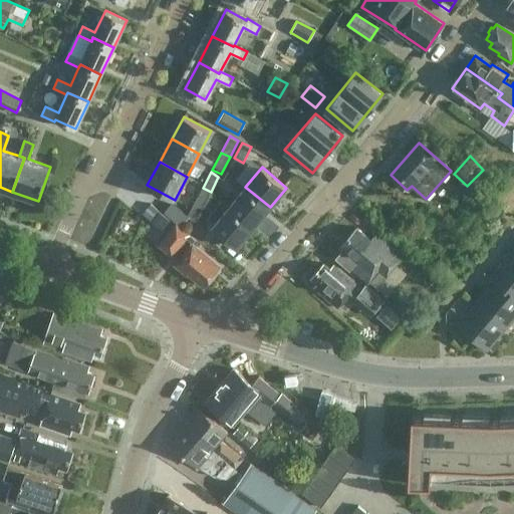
[(254,227),(270,207),(245,187),(229,207),(254,227)]
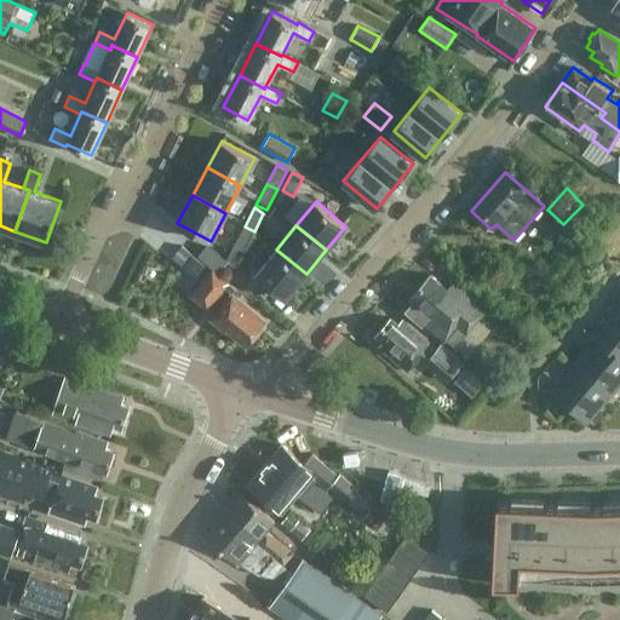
[(245,248),(254,231),(245,227),(235,244),(245,248)]
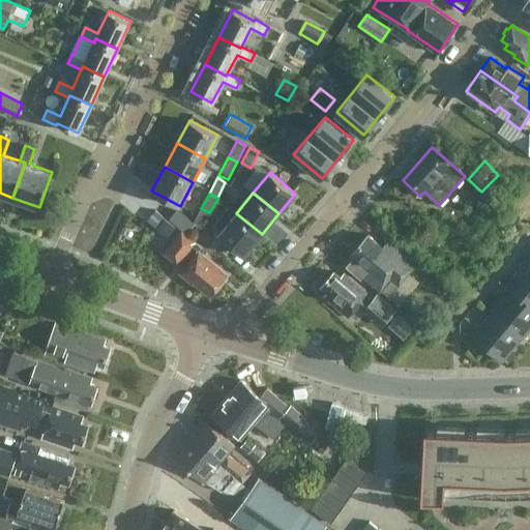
[(201,228),(209,212),(201,208),(194,222),(194,223),(195,224),(201,228)]
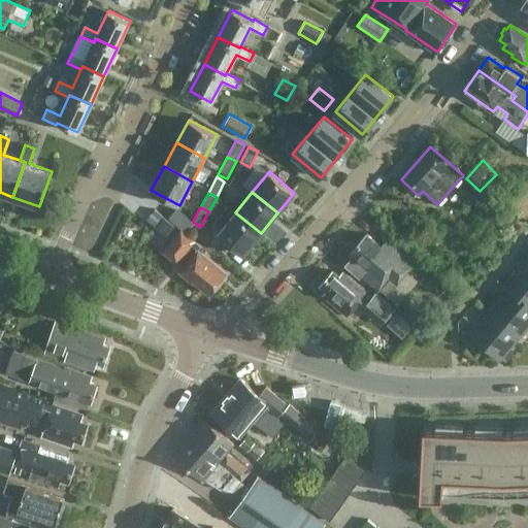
[(176,208),(168,218),(186,232),(194,223),(193,222),(193,221),(176,208)]
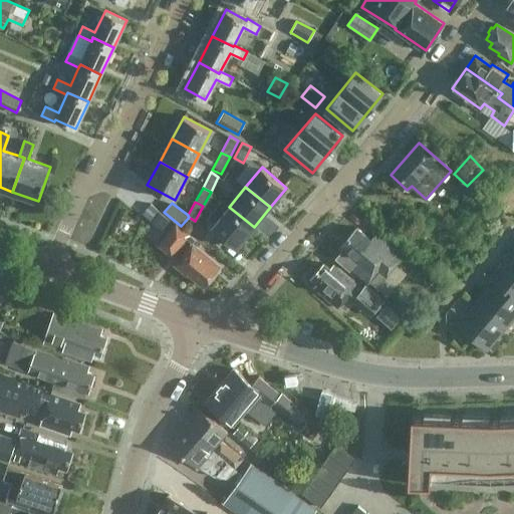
[(165,215),(151,204),(143,213),(158,224),(165,215)]
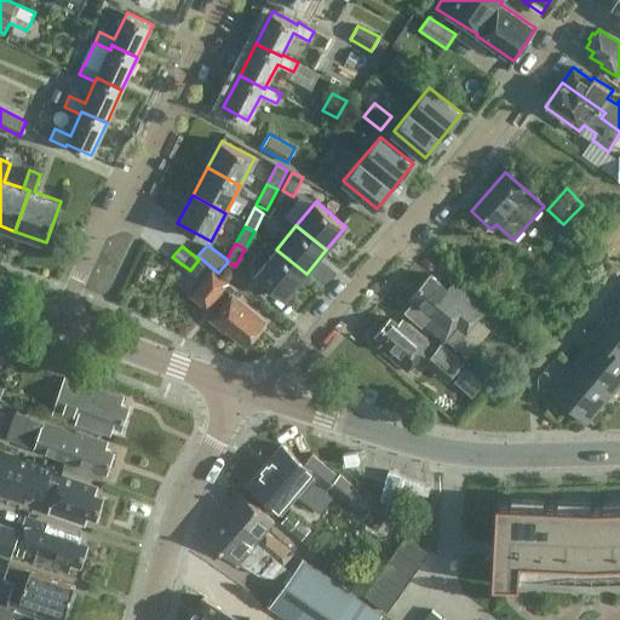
[(306,274),(276,250),(257,273),(287,298),(306,274)]
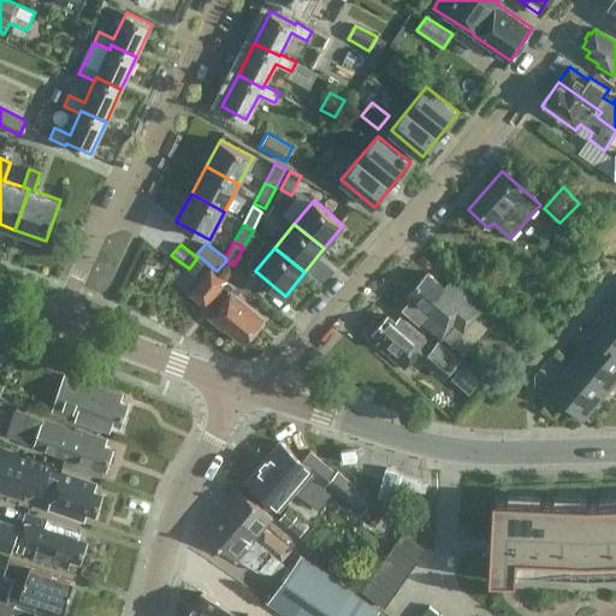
[(197,258),(189,268),(195,273),(203,262),(197,258)]
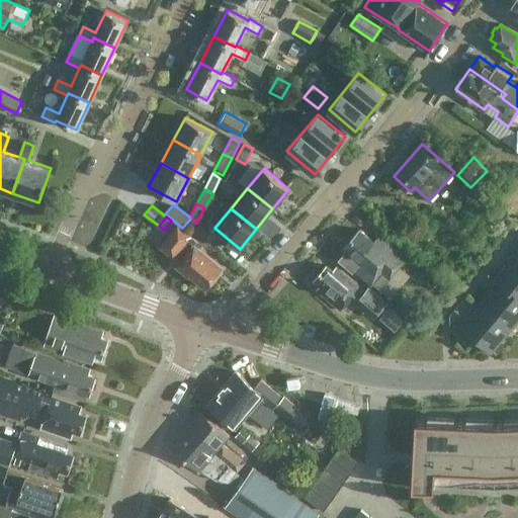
[(189,274),(204,287),(222,268),(194,245),(198,240),(176,223),(158,244),(174,257),(179,250),(186,255),(176,266),(188,276),(189,274)]
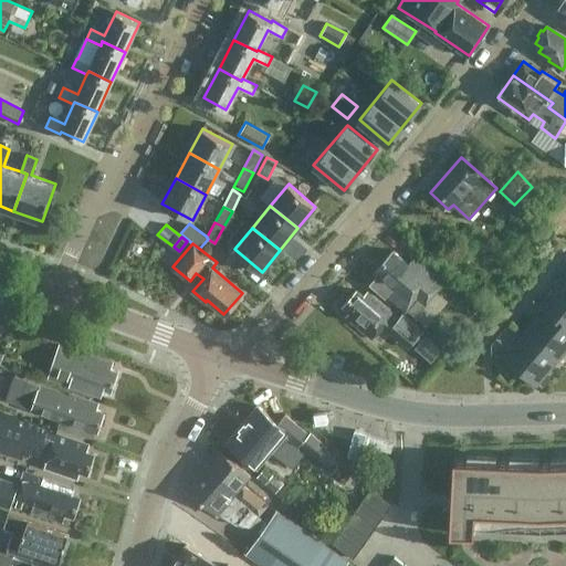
[(415,258),(409,264),(392,251),(375,273),(378,275),(370,285),(385,297),(387,295),(406,312),(417,299),(425,306),(444,283),(415,258)]
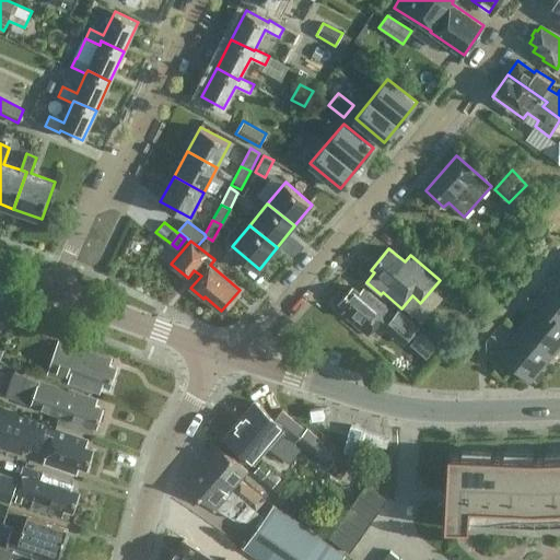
[(559,318),(559,279),(555,276),(536,299),(540,303),(559,318)]
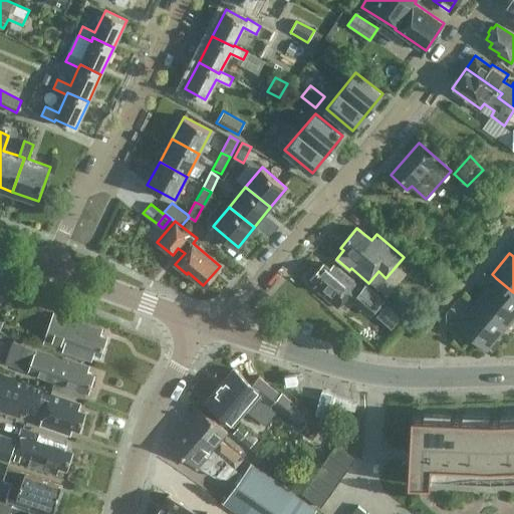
[(330,268),(325,263),(312,278),(318,283),(314,287),(337,308),(347,297),(351,300),(354,297),(372,313),(382,301),(364,285),(361,288),(334,264),(330,268)]
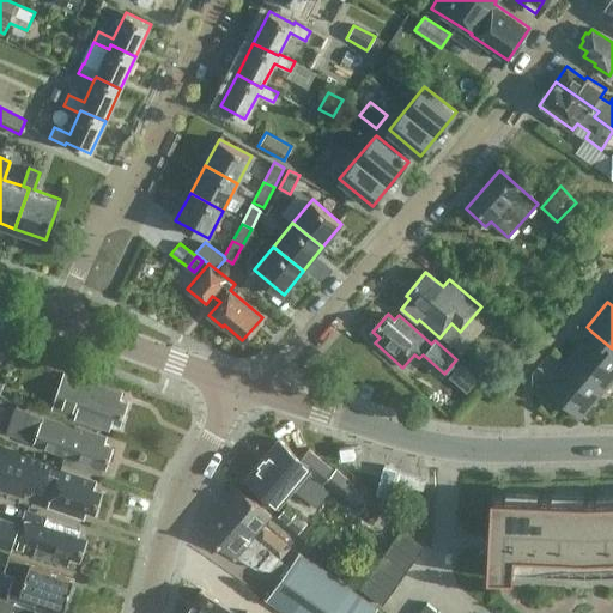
[(570,359),(605,388),(612,376),(612,349),(592,332),(570,359)]
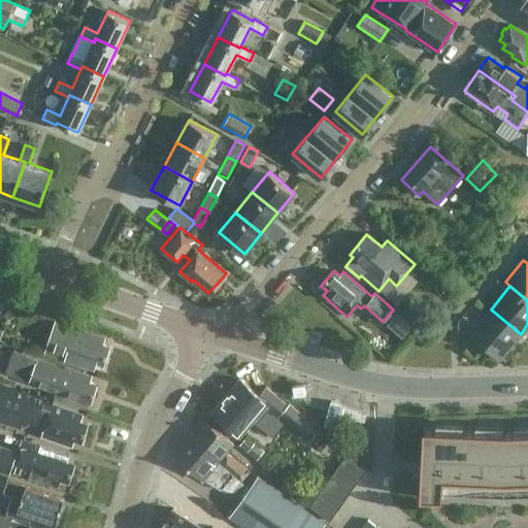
[(502,357),(521,334),(491,309),(471,332),(502,357)]
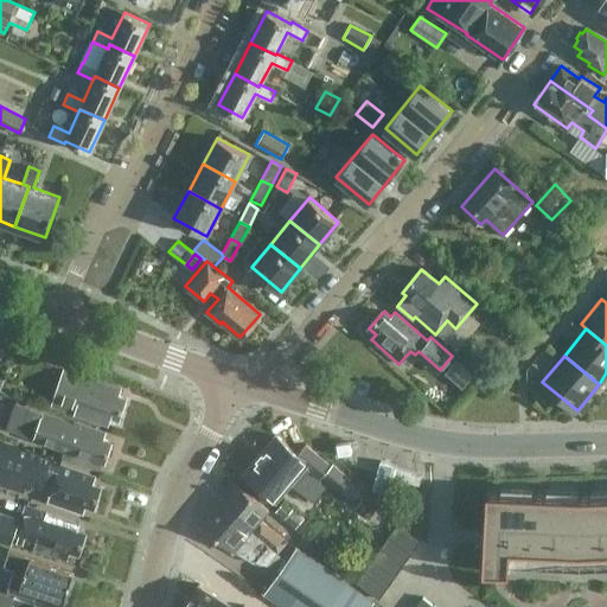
[(119,420),(126,398),(119,396),(121,389),(63,370),(52,404),(109,423),(112,417),(119,420)]
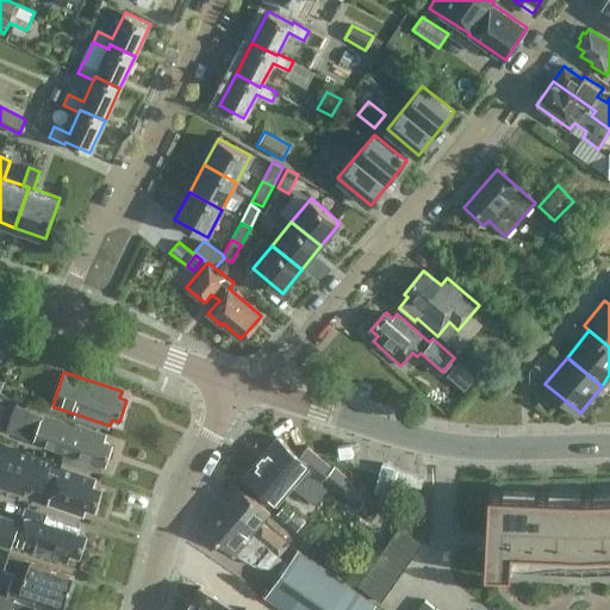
[(547,406),(554,398),(542,388),(536,397),(547,406)]
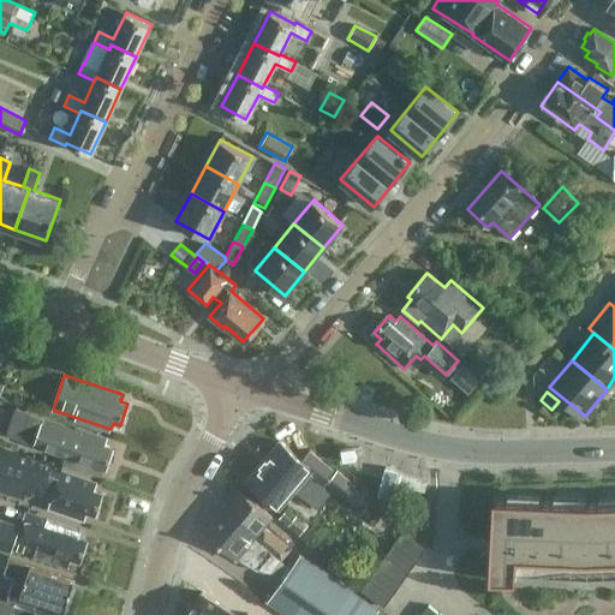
[(75,430),(45,419),(16,410),(5,437),(65,457),(63,463),(90,472),(101,476),(102,472),(103,467),(106,469),(113,447),(106,445),(108,437),(76,427),(75,430)]
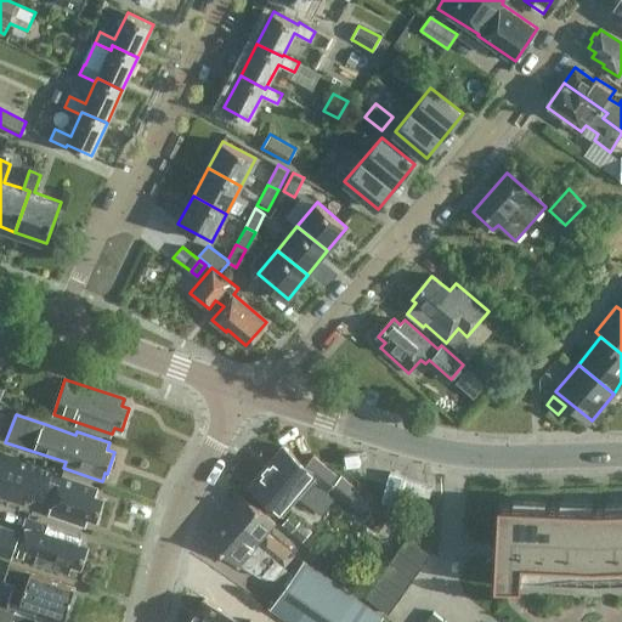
[(304,464),(283,446),(252,484),(283,512),(301,491),(305,495),(315,482),(326,492),(328,488),(348,504),(358,491),(340,475),(339,478),(312,454),(304,464)]
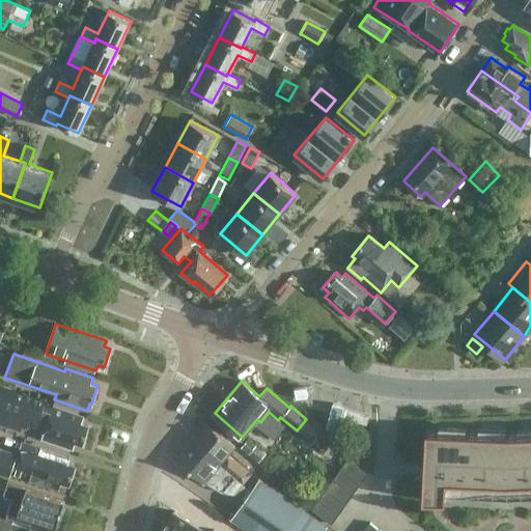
[(82,424),(84,418),(0,389),(0,421),(20,428),(22,421),(37,426),(38,422),(47,424),(42,439),(74,449),(76,443),(82,445),(89,426),(82,424)]
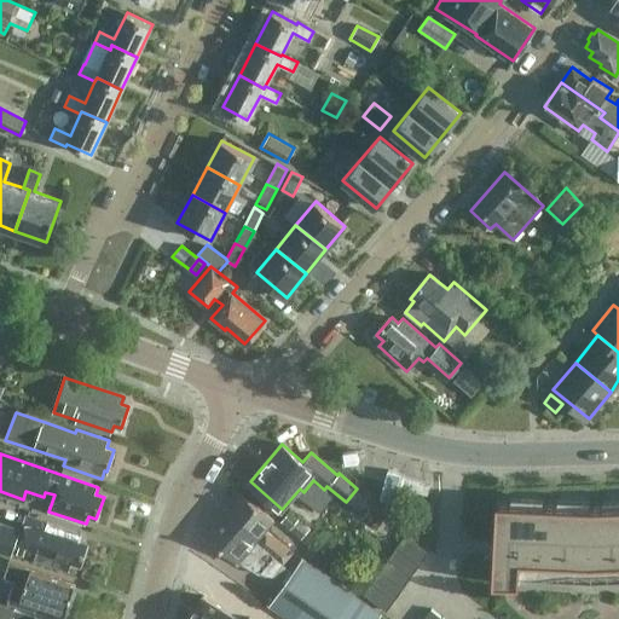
[(284,562),(293,553),(291,553),(266,530),(275,520),(273,518),(242,492),(226,509),(224,513),(217,521),(206,534),(233,557),(238,561),(239,561),(242,562),(260,574),(273,557),(283,563),(284,562)]
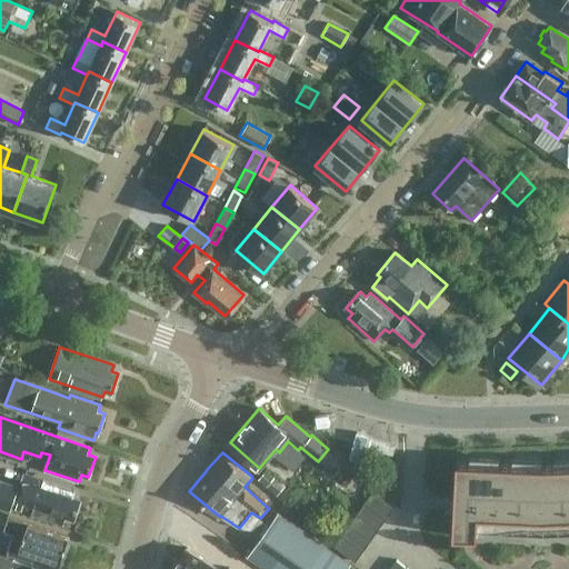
[(568,465),(555,466),(456,461),(452,536),(477,537),(478,515),(538,519),(568,517),(568,465)]
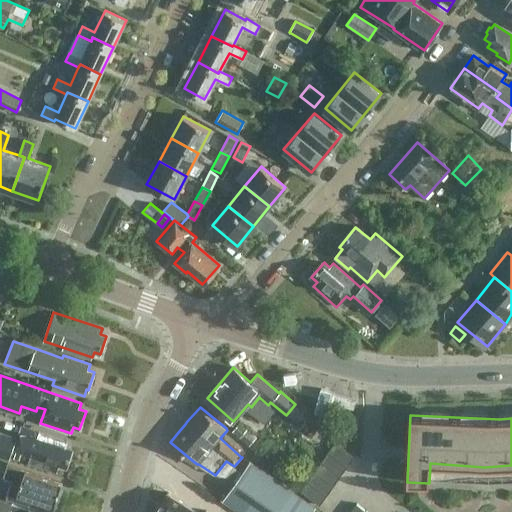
[(238,423),(231,431),(239,437),(245,429),(238,423)]
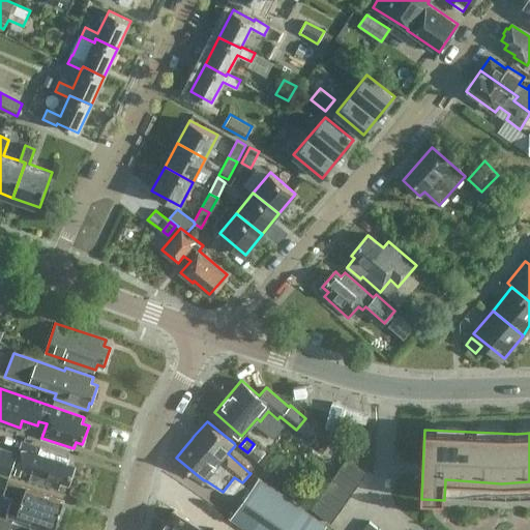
[(20,452),(0,445),(0,471),(11,475),(12,473),(60,489),(62,481),(68,484),(75,465),(68,463),(70,458),(23,442),(20,452)]
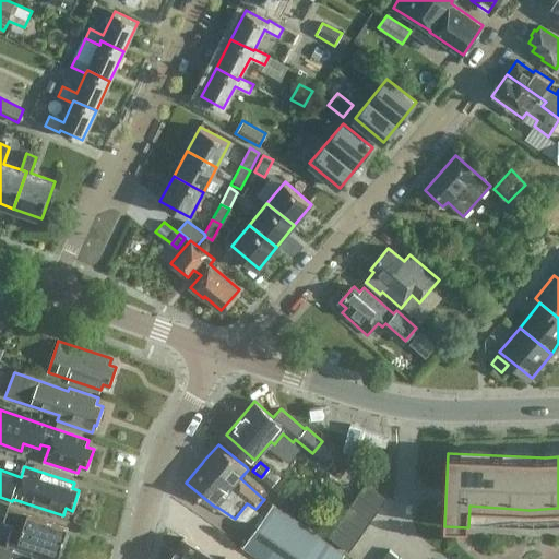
[(358,492),(379,508),(387,497),(366,483),(358,492)]
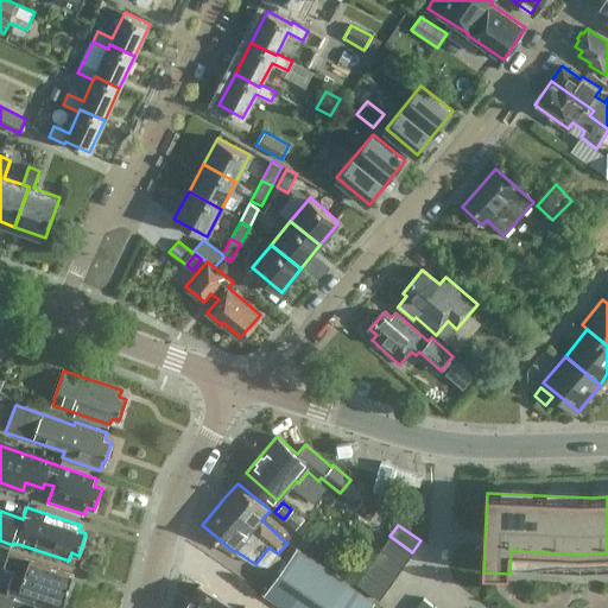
[(404,564),(412,552),(390,536),(381,548),(404,564)]
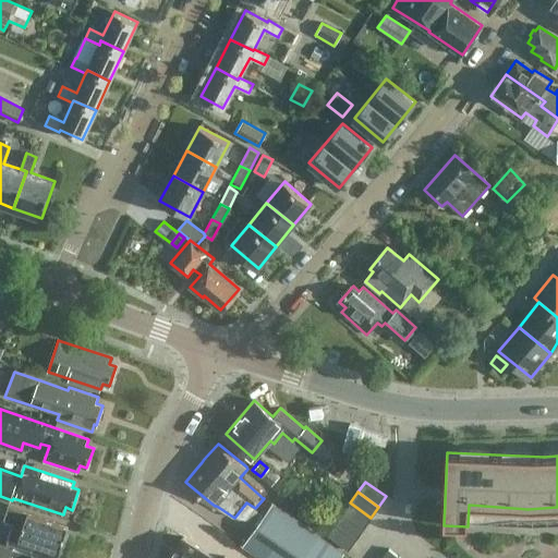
[(364,529),(371,518),(350,502),(342,513),(364,529)]
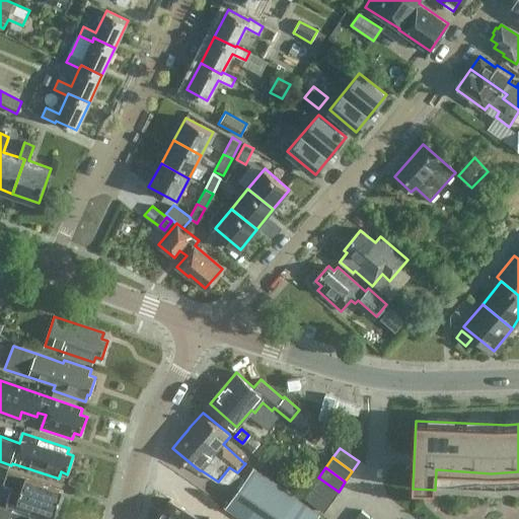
[(315,518),(319,514),(252,468),(245,478),(239,488),(225,508),(241,518),(315,518)]
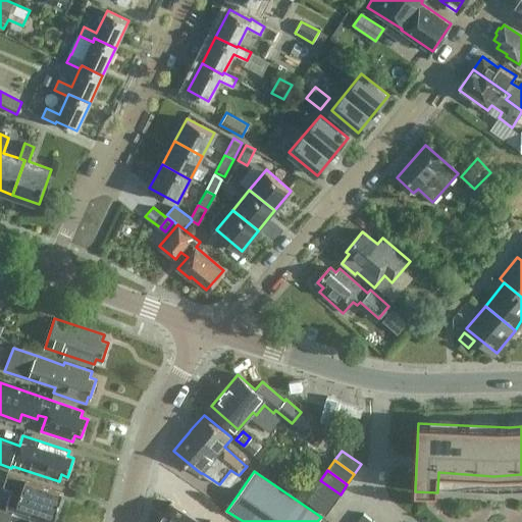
[(64,491),(7,472),(1,490),(10,493),(6,506),(27,513),(25,516),(42,521),(50,521),(53,515),(56,516),(64,491)]
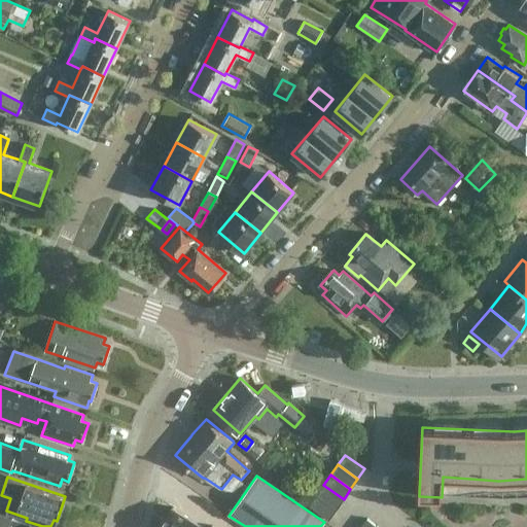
[(337,510),(344,499),(323,485),(316,495),(337,510)]
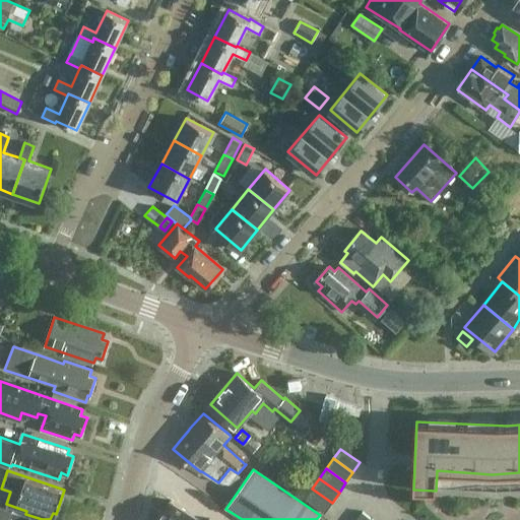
[(325,512),(332,503),(312,489),(305,499),(325,512)]
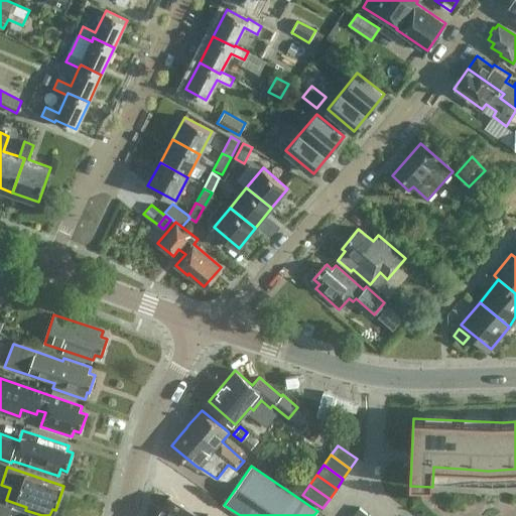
[(211,515),(208,514),(206,515),(200,515),(168,497),(156,515),(211,515)]
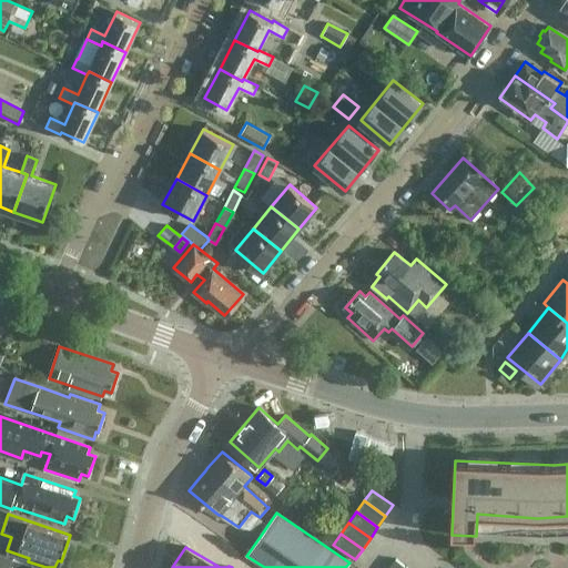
[(41,567),(26,563),(0,554),(0,567),(41,567)]
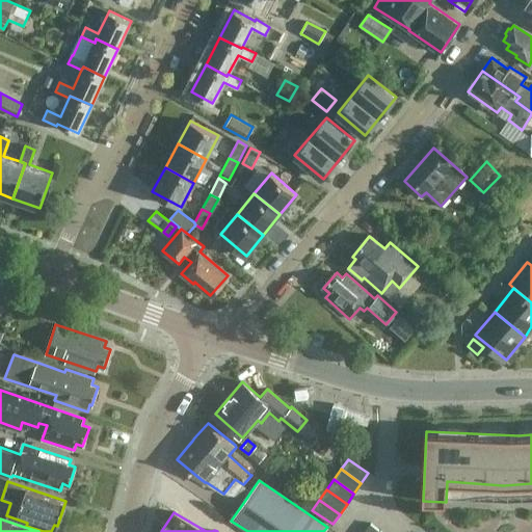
[(377,531),(379,530),(370,523),(362,531),(377,531)]
